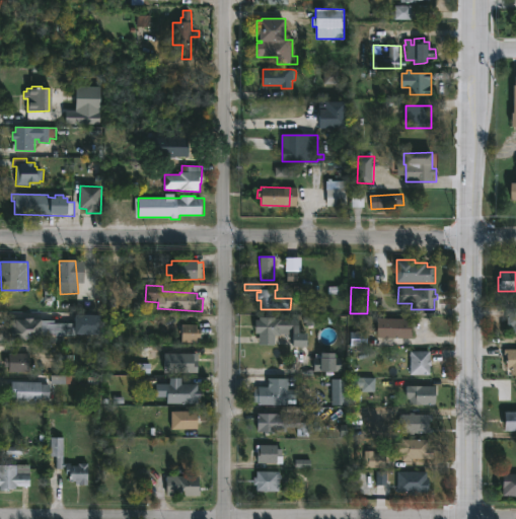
[(515,335),(514,335),(514,326),(508,326),(507,310),(515,310),(515,335)]
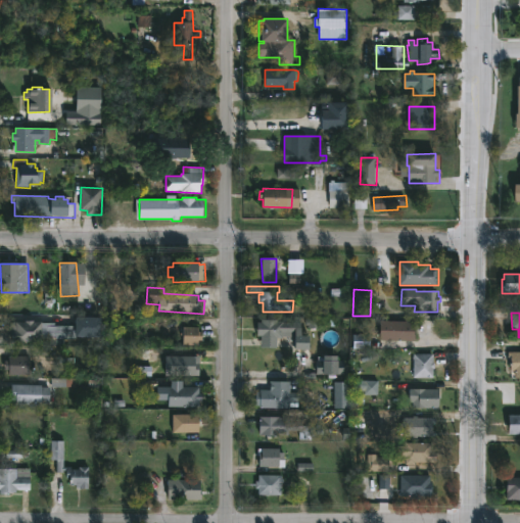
[(98,318),(98,338),(65,338),(65,345),(54,345),(54,339),(43,339),(43,342),(14,342),(14,344),(10,344),(10,322),(34,321),(42,322),(42,323),(56,323),(56,326),(71,326),(71,331),(73,331),(73,318),(98,318)]
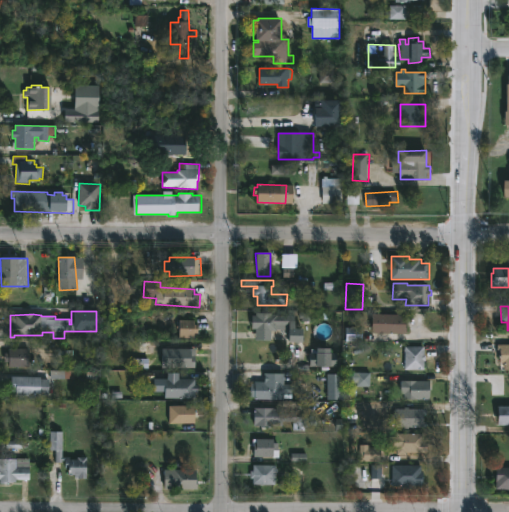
[(272,313),(272,316),(296,316),(296,329),(301,329),(301,343),(286,343),(286,332),(256,332),(256,330),(252,330),(252,316),(256,316),(256,313),(272,313)]
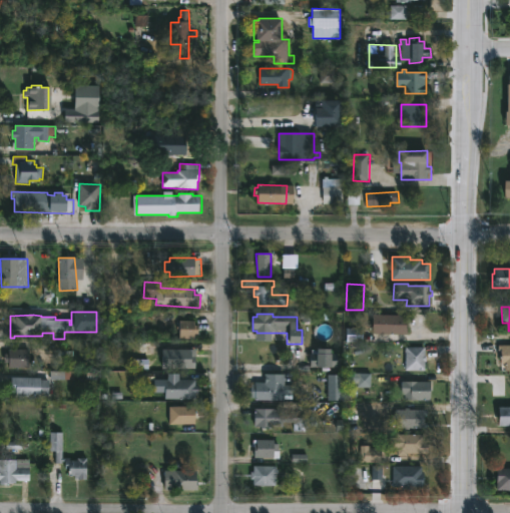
[(408,335),(373,335),(373,315),(408,315),(408,335)]
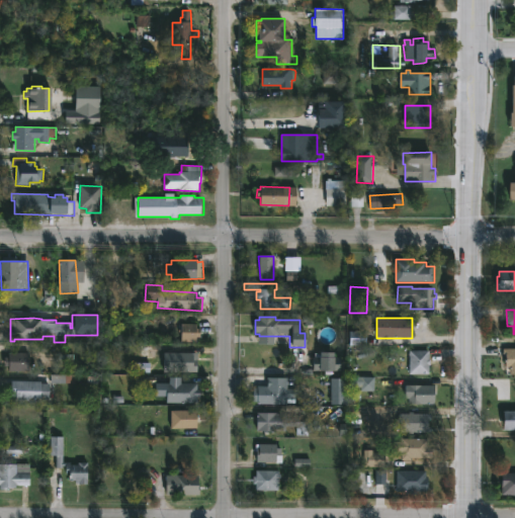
[(184,343),(202,343),(202,325),(184,325),(184,343)]
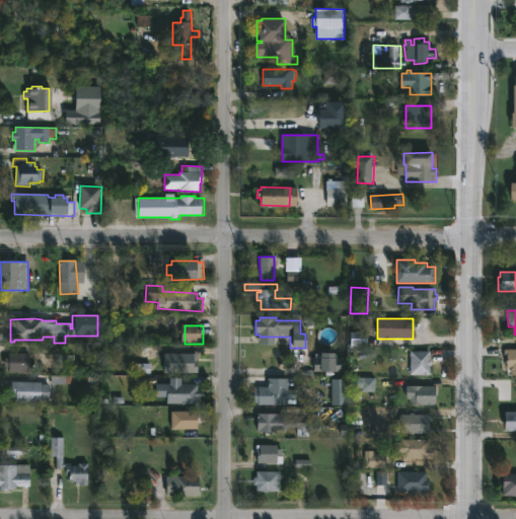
[(334,373),(313,373),(313,358),(319,358),(319,354),(328,354),(328,348),(334,348),(334,373)]
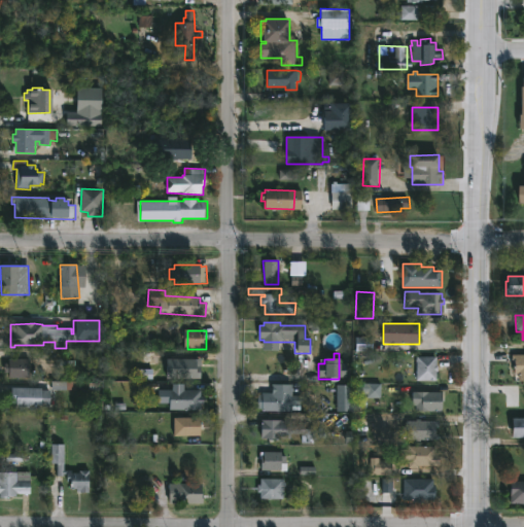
[(523,381),(520,381),(520,374),(515,374),(515,359),(513,359),(513,355),(523,355),(523,381)]
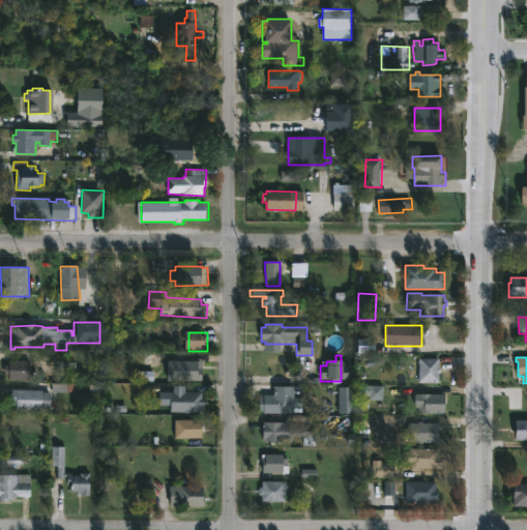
[(440,359),(440,369),(442,369),(442,374),(440,374),(440,384),(420,383),(420,358),(440,359)]
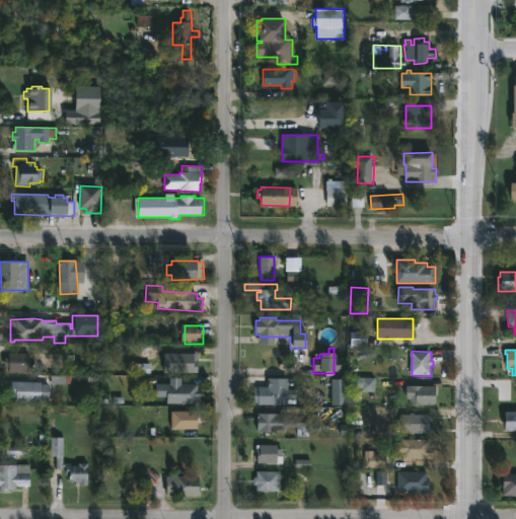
[(29,354),(29,372),(9,372),(9,367),(5,367),(5,358),(9,358),(9,354),(29,354)]
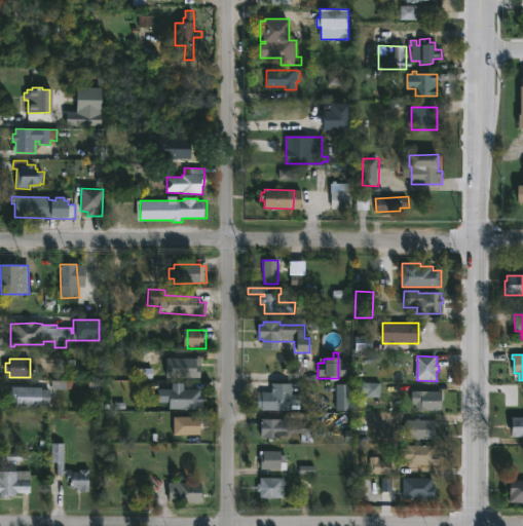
[(200,366),(200,378),(174,378),(174,369),(172,369),(172,359),(196,359),(196,366),(200,366)]
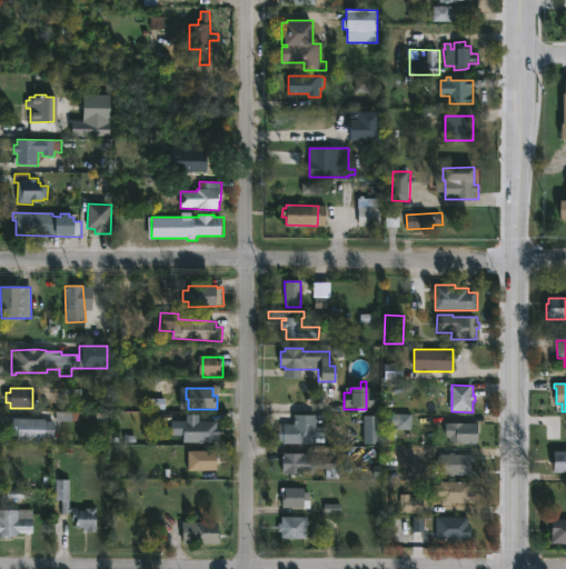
[(317,430),(317,445),(283,445),(283,441),(278,441),(278,427),(284,427),(284,425),(297,425),(297,415),(333,415),(333,426),(329,426),(329,430),(317,430)]
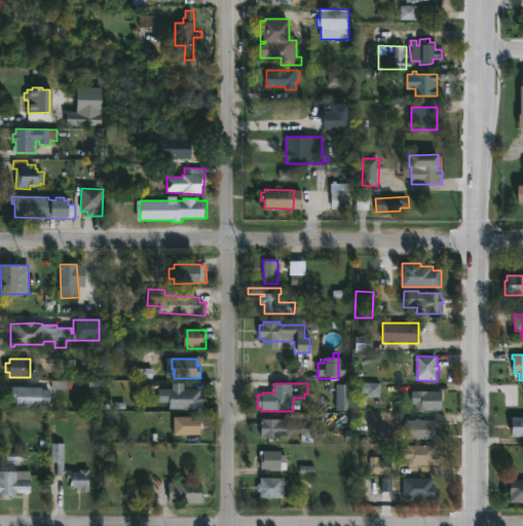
[(382,383),(382,398),(368,398),(368,393),(355,393),(355,383),(382,383)]
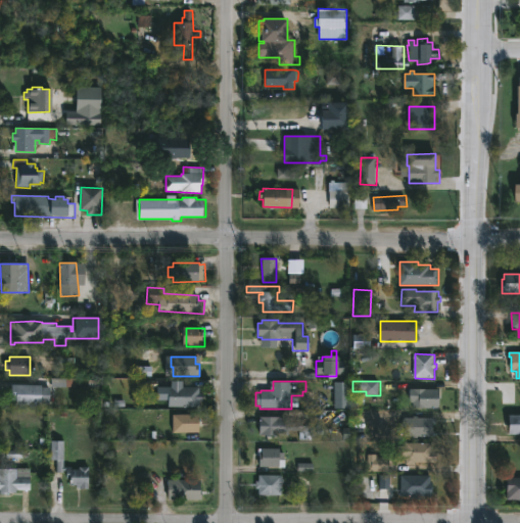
[(50,388),(50,403),(42,403),(42,408),(15,406),(15,400),(10,400),(11,384),(41,385),(41,387),(50,388)]
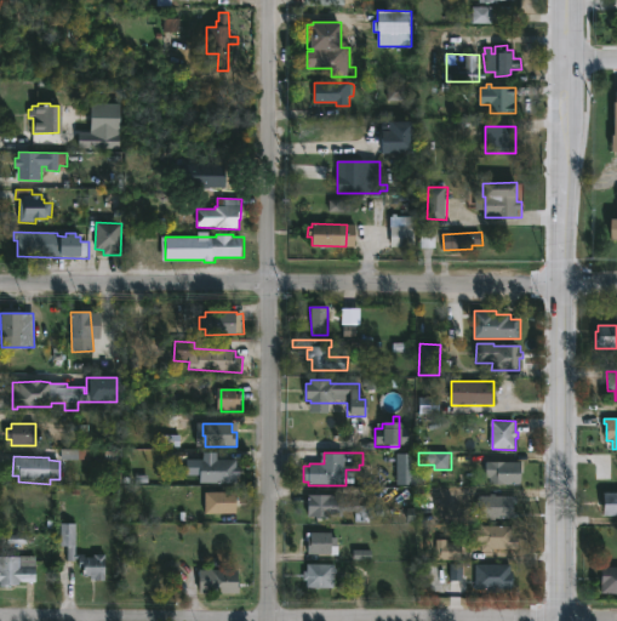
[(236,460),(235,484),(199,483),(199,460),(236,460)]
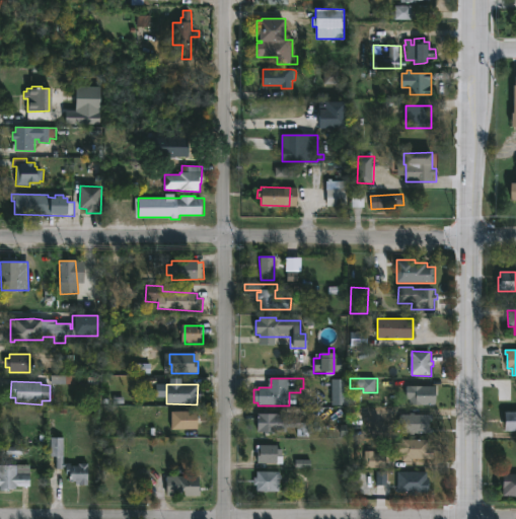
[(436,386),(436,405),(411,404),(411,399),(407,399),(407,385),(436,386)]
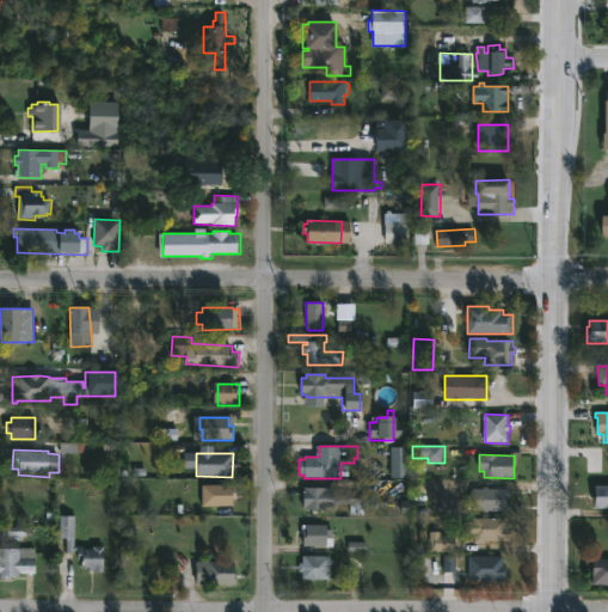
[(394,461),(394,479),(409,479),(409,461),(394,461)]
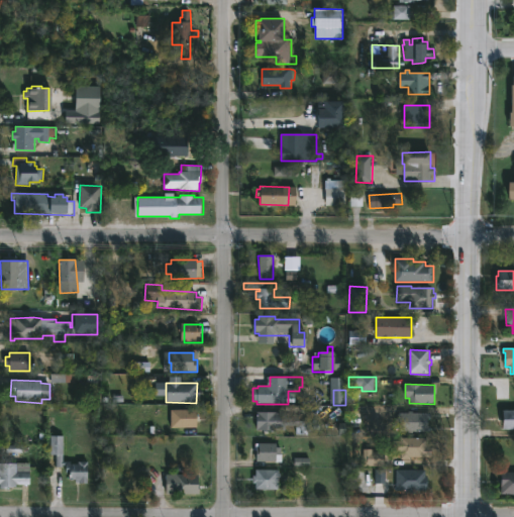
[(197,410),(197,428),(179,428),(179,424),(173,424),(173,413),(179,413),(179,410),(197,410)]
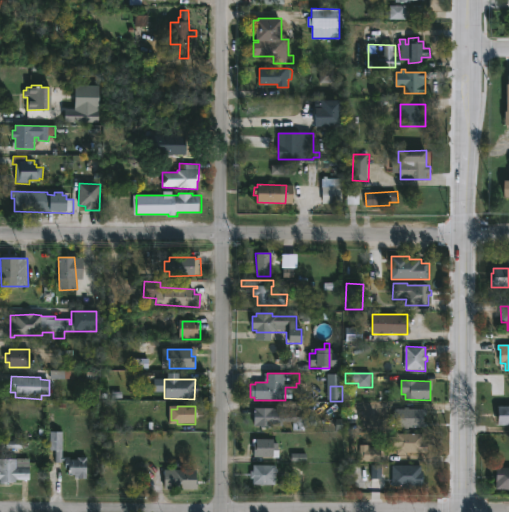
[(508,425),(498,425),(499,406),(508,406),(508,425)]
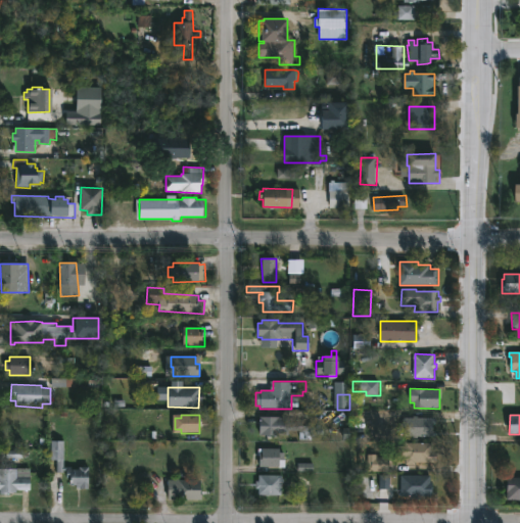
[(419,417),(419,418),(437,419),(437,423),(433,423),(433,434),(435,434),(435,436),(419,436),(419,438),(406,436),(406,418),(415,418),(415,416),(419,417)]
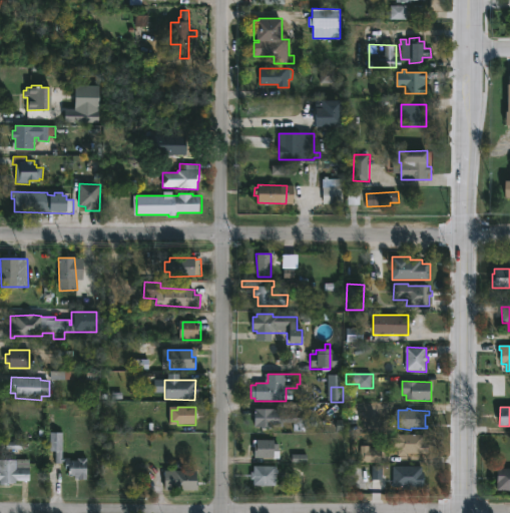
[(309,418),(308,432),(295,432),(295,423),(284,423),(284,428),(255,427),(255,409),(286,410),(286,414),(304,415),(304,418),(309,418)]
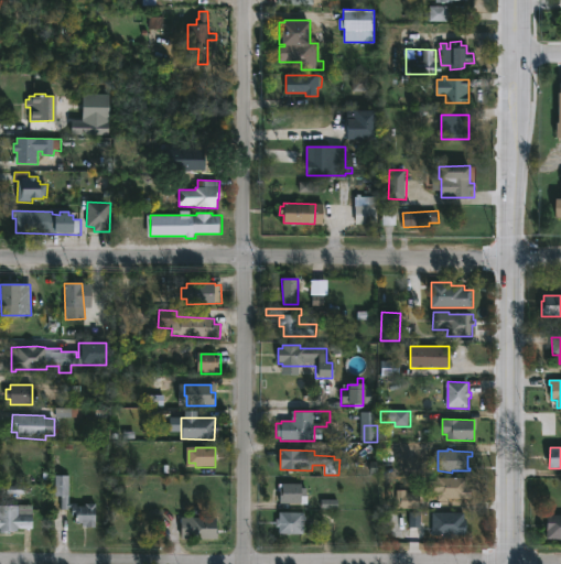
[(69,476),(69,503),(77,503),(77,507),(86,507),(86,503),(97,505),(97,528),(83,528),(83,523),(71,521),(71,510),(62,510),(62,497),(55,497),(55,476),(69,476)]
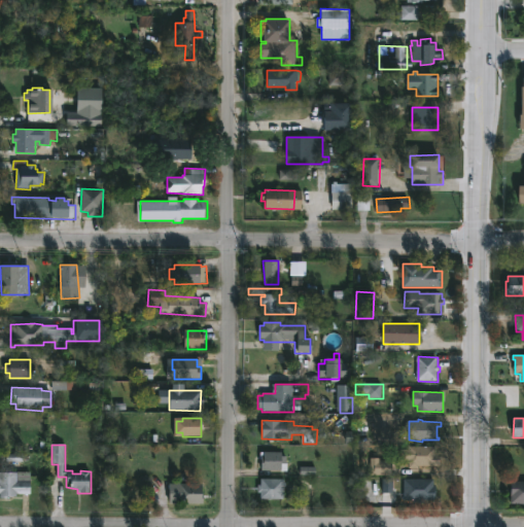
[(438,447),(438,455),(441,455),(441,466),(419,466),(419,468),(409,468),(410,461),(402,461),(402,450),(410,450),(410,447),(438,447)]
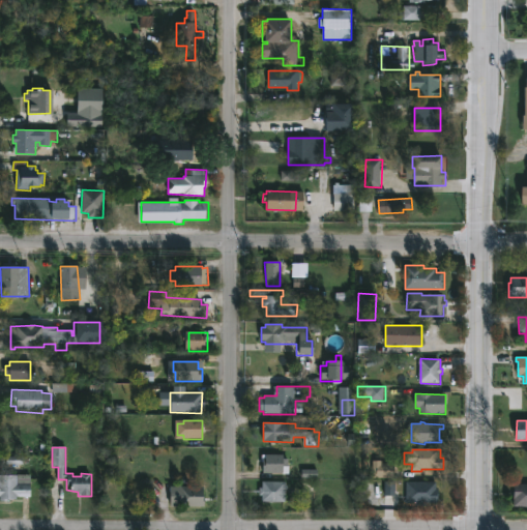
[(289,459),(289,474),(262,473),(263,461),(264,461),(265,454),(283,454),(283,459),(289,459)]
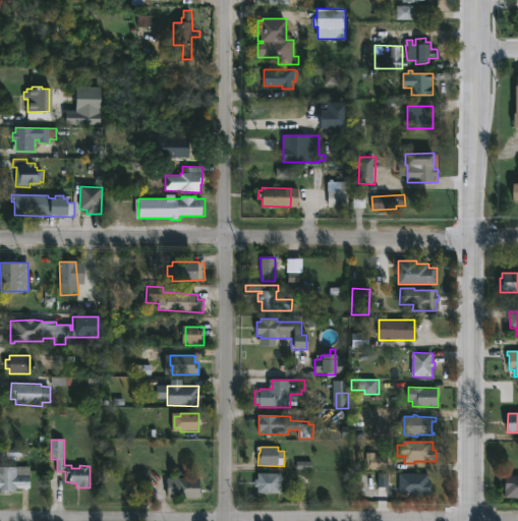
[(389,456),(388,470),(366,470),(367,453),(377,453),(377,456),(389,456)]
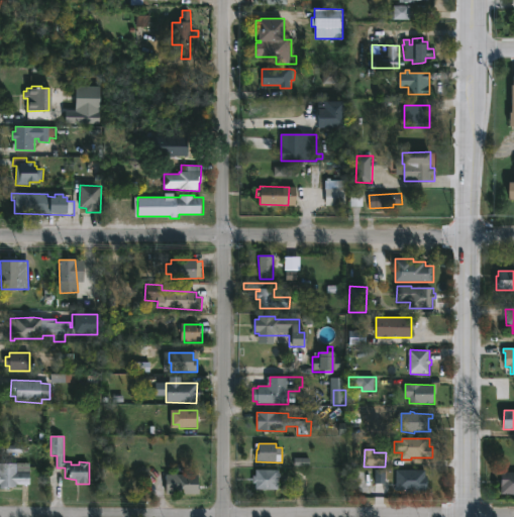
[(16,485),(16,488),(9,488),(9,490),(0,490),(0,463),(31,463),(31,485),(16,485)]
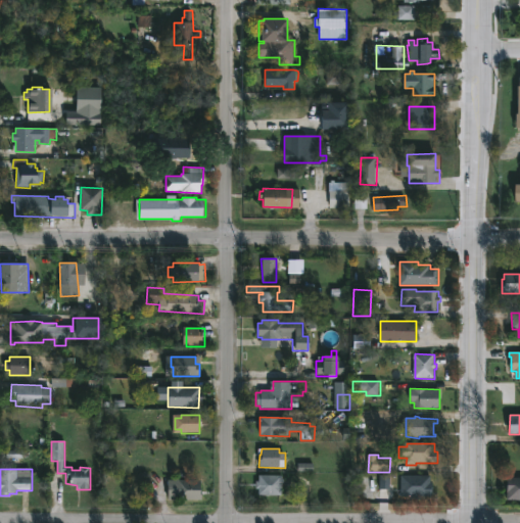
[(189,475),(189,480),(200,480),(200,501),(168,501),(168,480),(174,480),(174,477),(180,477),(180,480),(184,480),(184,475),(189,475)]
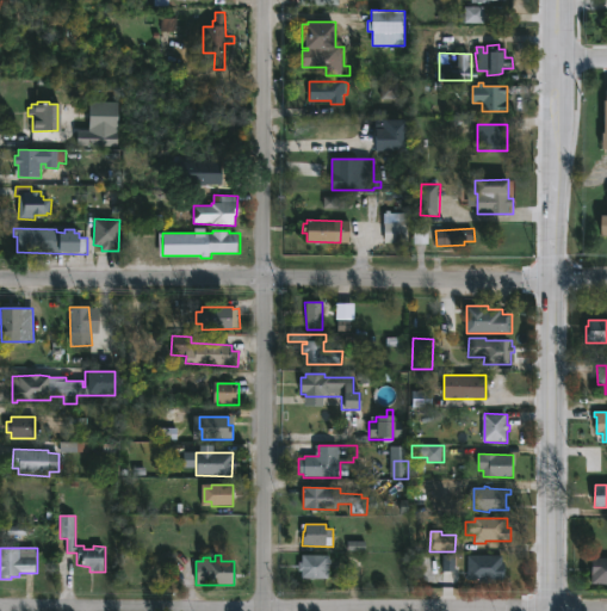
[(329,556),(329,580),(302,579),(302,572),(299,571),(303,555),(329,556)]
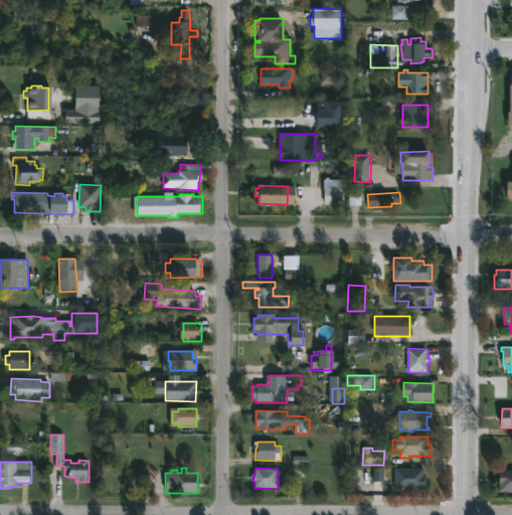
[(428,470),(428,472),(432,472),(432,490),(428,490),(428,493),(391,492),(391,468),(428,470)]
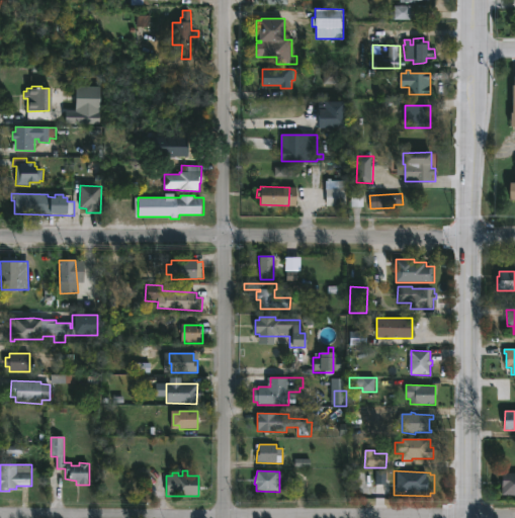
[(514,495),(503,495),(503,472),(514,472),(514,495)]
